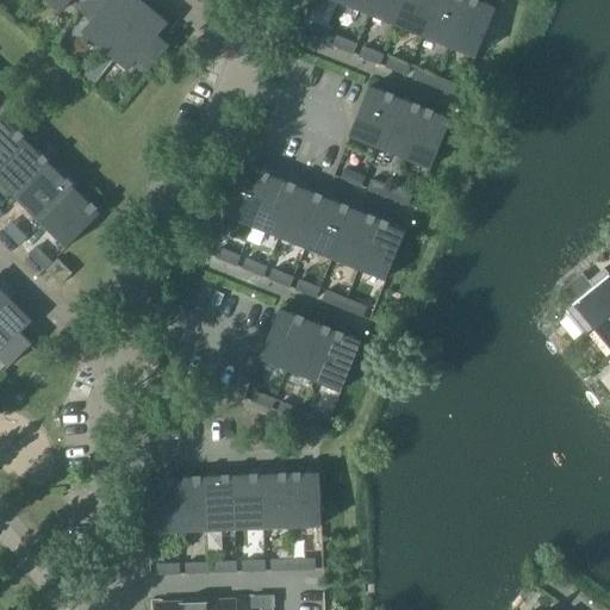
[(17,20),(27,7),(18,0),(12,0),(5,11),(17,20)]
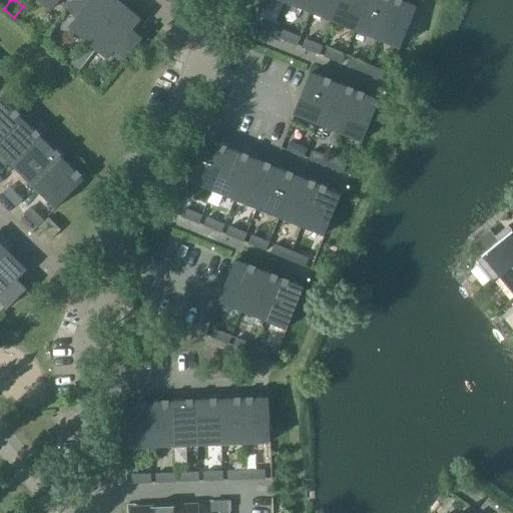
[(57,3),(67,11),(76,0),(37,0),(50,11),(57,3)]
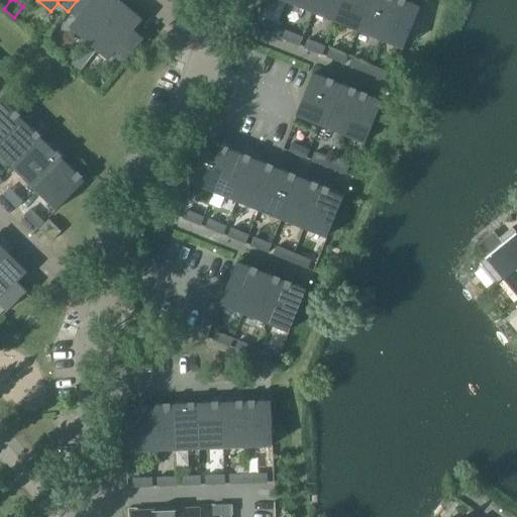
[(71,27),(89,43),(121,5),(115,0),(77,0),(68,11),(77,19),(71,27)]
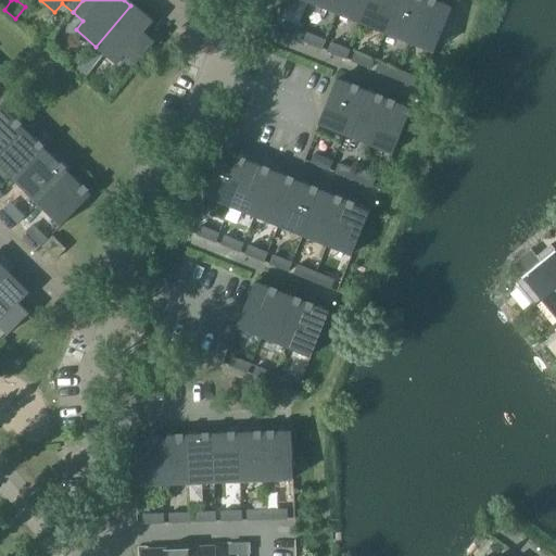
[(313,0),(312,4),(336,14),(341,0),(313,0)]
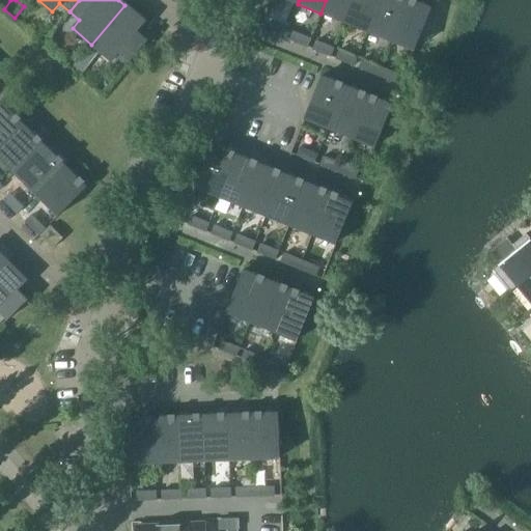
[(326,0),(320,14),(344,23),(353,0),(326,0)]
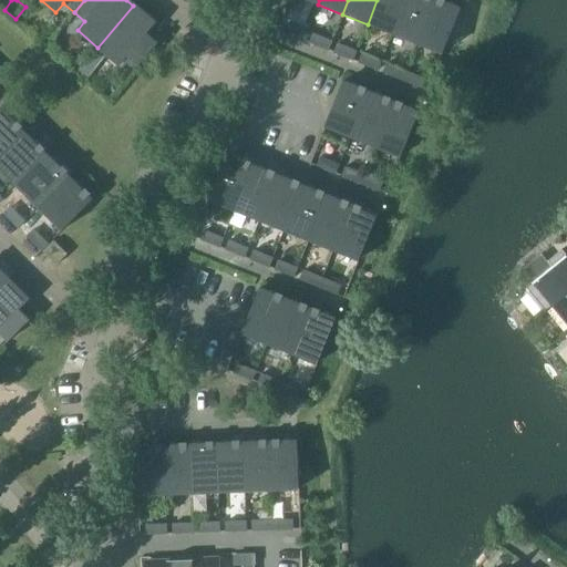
[(377,0),(368,24),(392,34),(405,0),(377,0)]
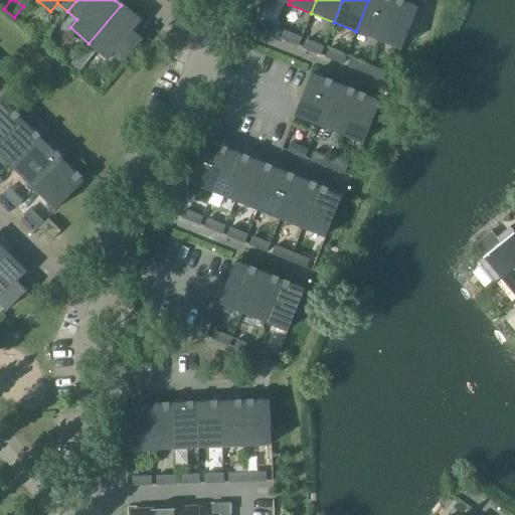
[(368,0),(356,31),(379,40),(394,0),(368,0)]
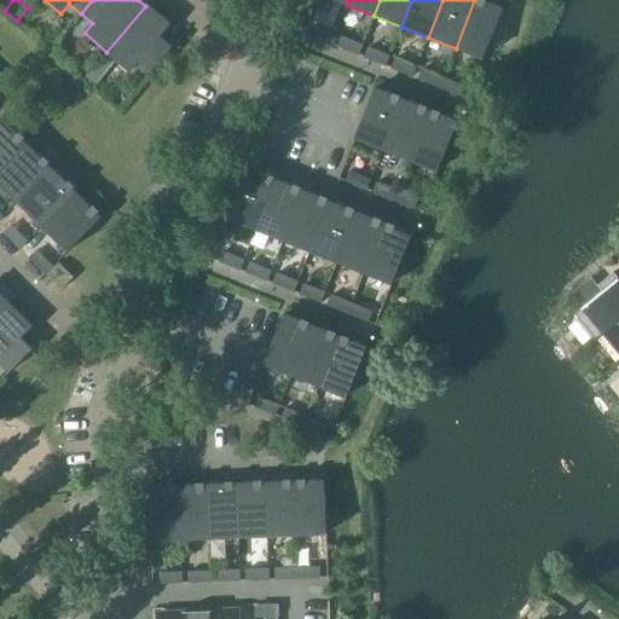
[(480,0),(474,0),(456,48),(482,59),(503,9),(480,0)]
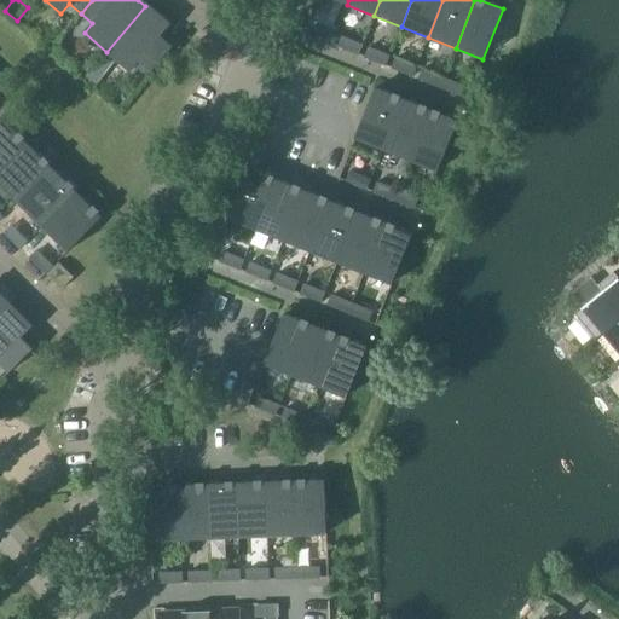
[(145,6),(106,52),(129,71),(138,62),(150,71),(171,48),(158,39),(168,27),(145,6)]
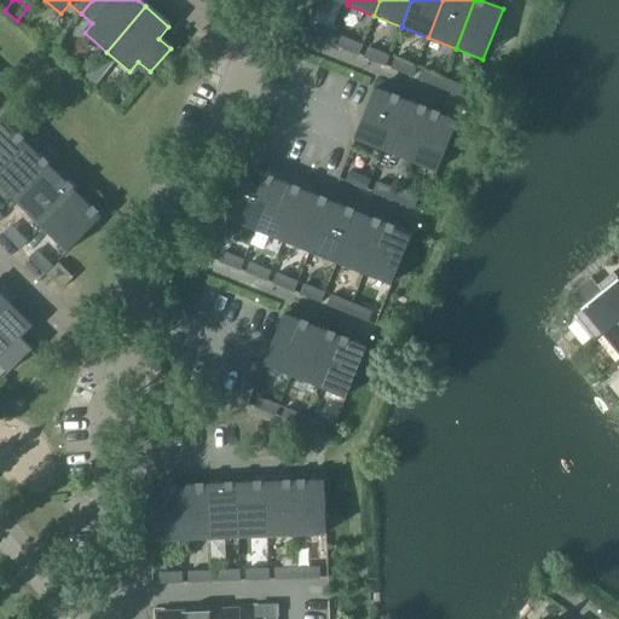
[(310,36),(333,45),(336,35),(314,27),(310,36)]
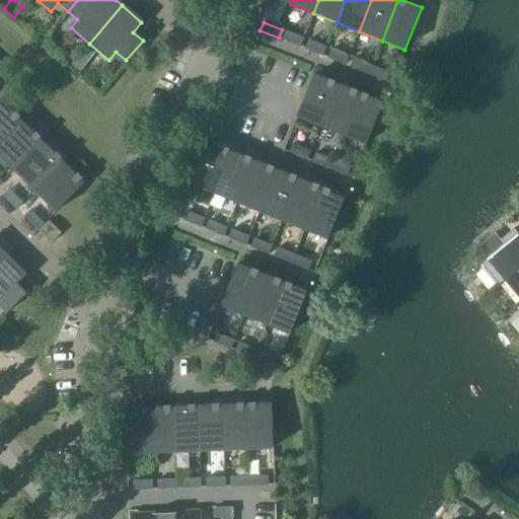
[(283,40),(301,47),(304,39),(286,31),(283,40)]
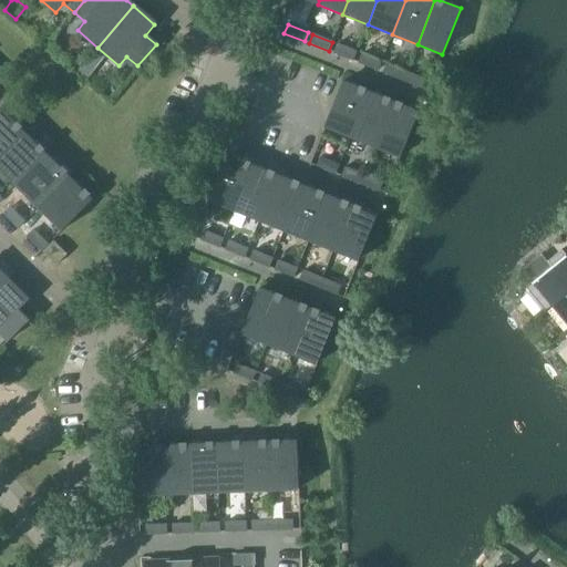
[(333,53),(353,61),(358,52),(337,43),(333,53)]
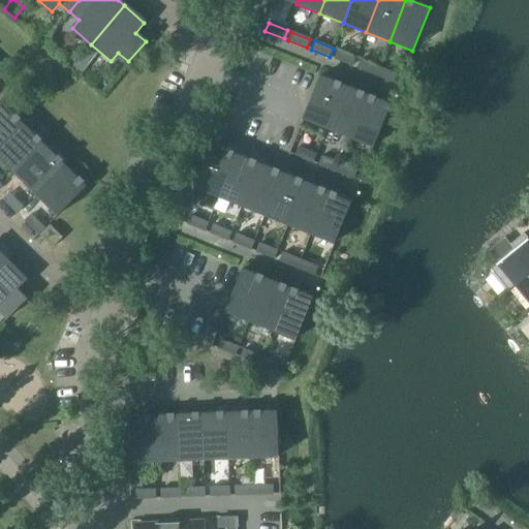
[(334,59),(353,66),(356,58),(338,50),(334,59)]
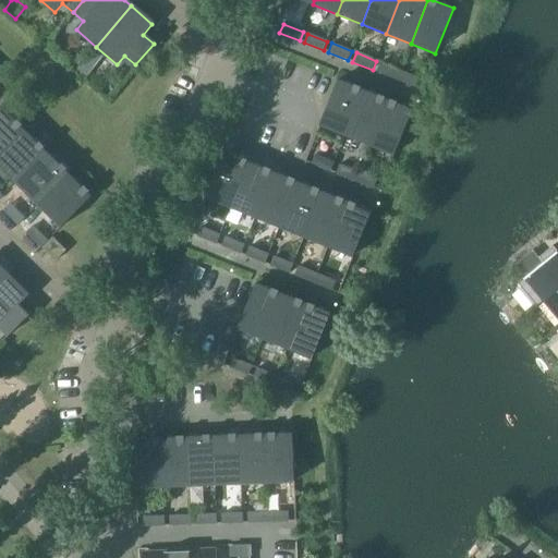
[(377,72),(396,80),(399,70),(380,62),(377,72)]
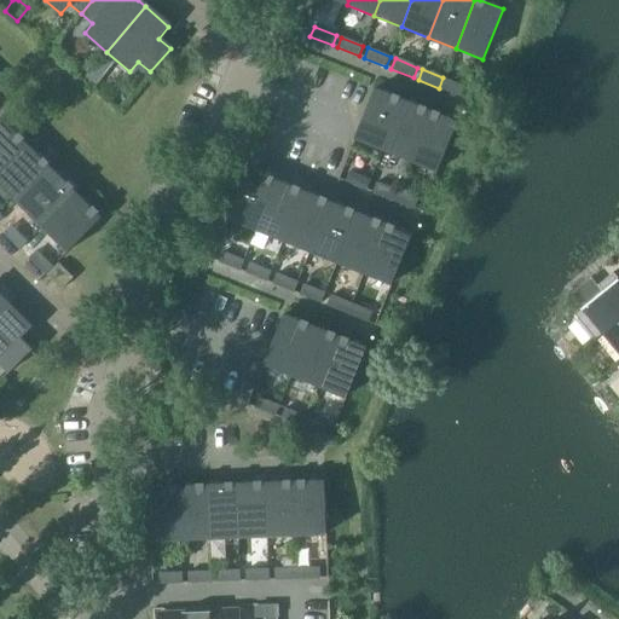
[(443,77),(439,88),(460,96),(463,86),(443,77)]
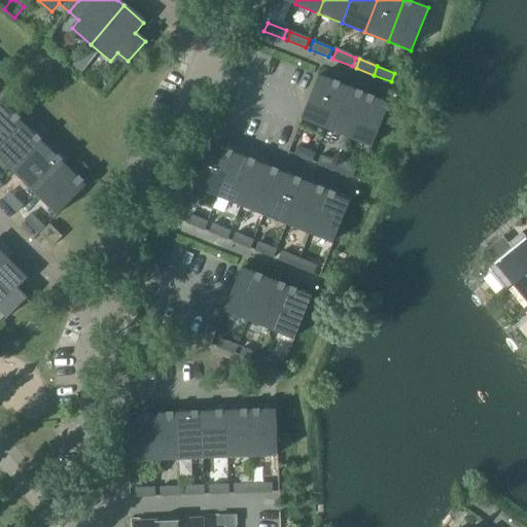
[(302,118),(325,128),(343,84),(319,75),(302,118)]
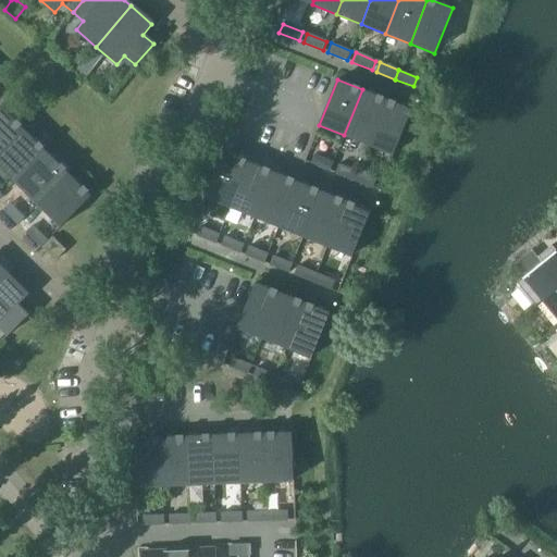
[(344,135),(369,145),(386,100),(362,89),(344,135)]
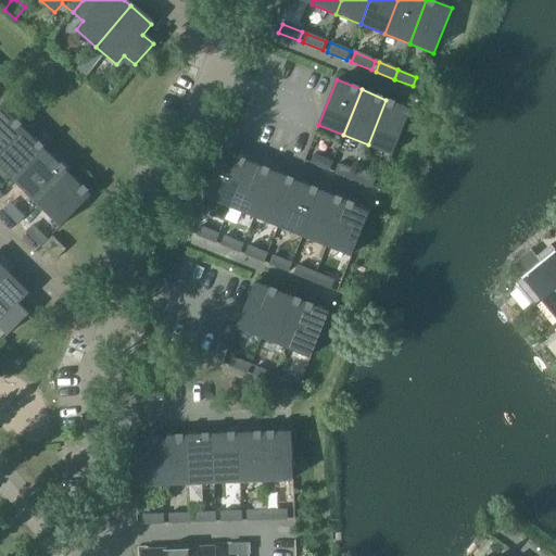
[(386,100),(368,144),(392,154),(411,110),(386,100)]
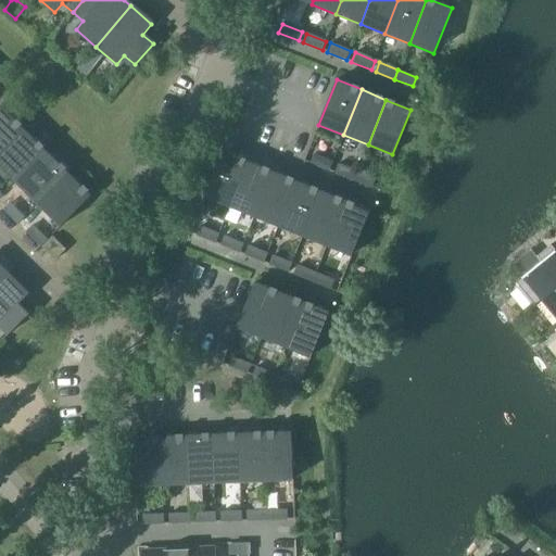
[(0,106),(0,151),(23,128),(0,106)]
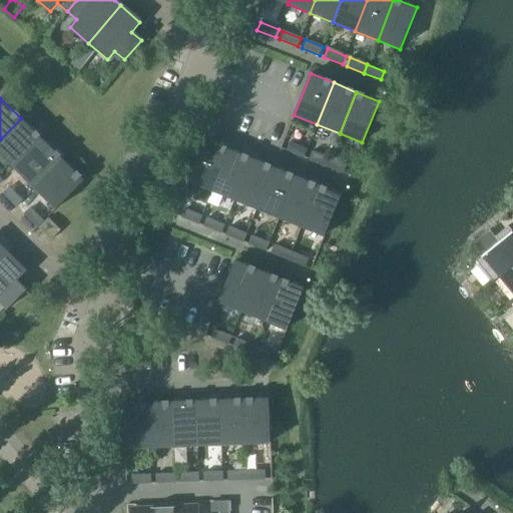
[(0,139),(0,153),(14,167),(42,139),(21,118),(0,139)]
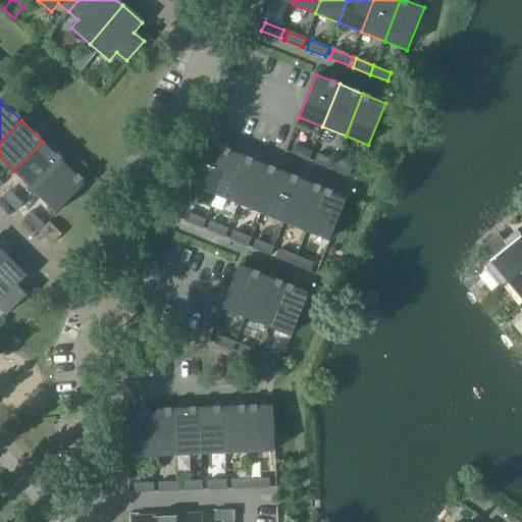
[(14,170),(36,192),(64,162),(43,142),(14,170)]
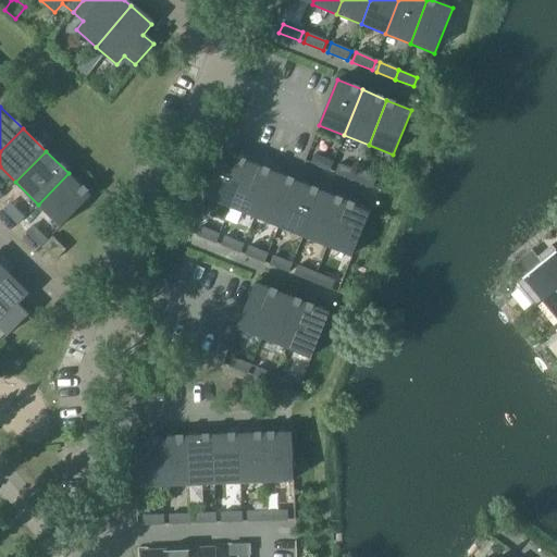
[(206,197),(230,207),(248,162),(224,152),(206,197)]
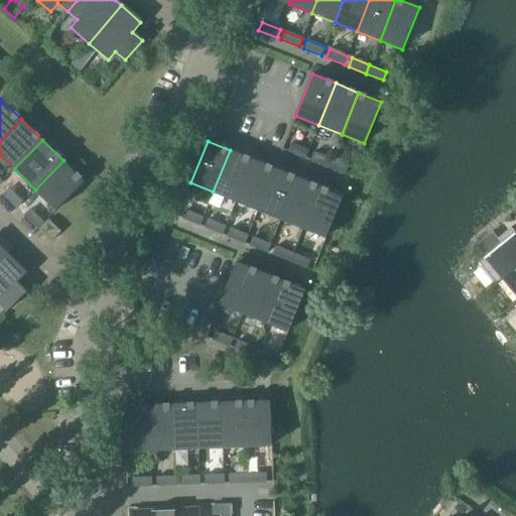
[(288,151),(305,158),(308,150),(291,143),(288,151)]
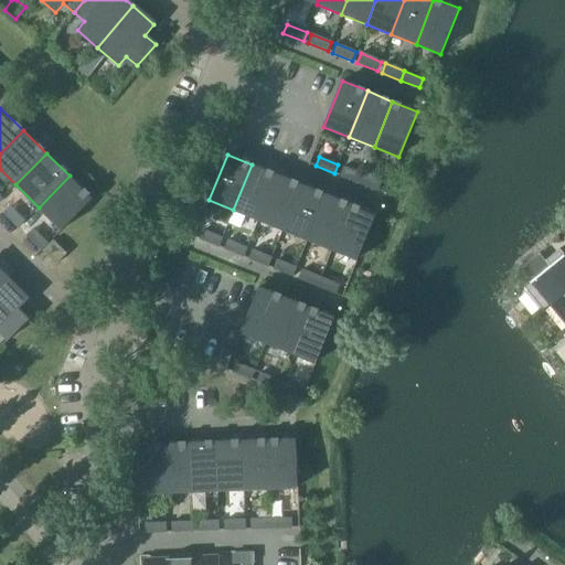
[(233,210),(258,220),(277,174),(252,164),(233,210)]
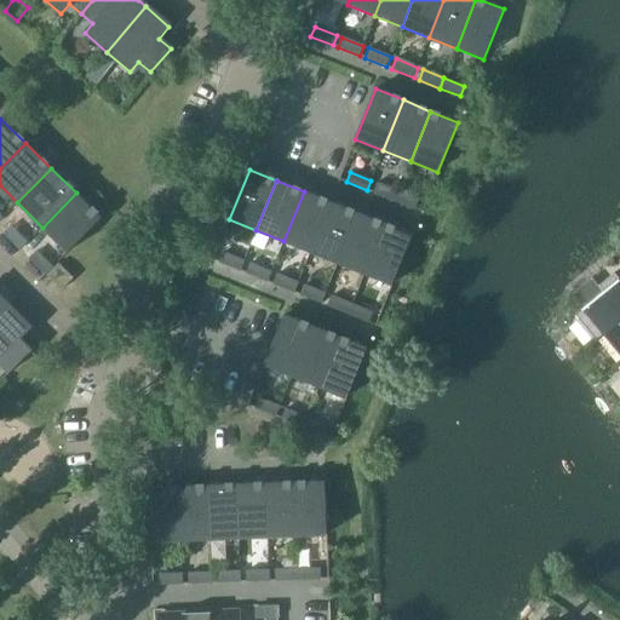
[(373,193),(394,201),(397,191),(377,183),(373,193)]
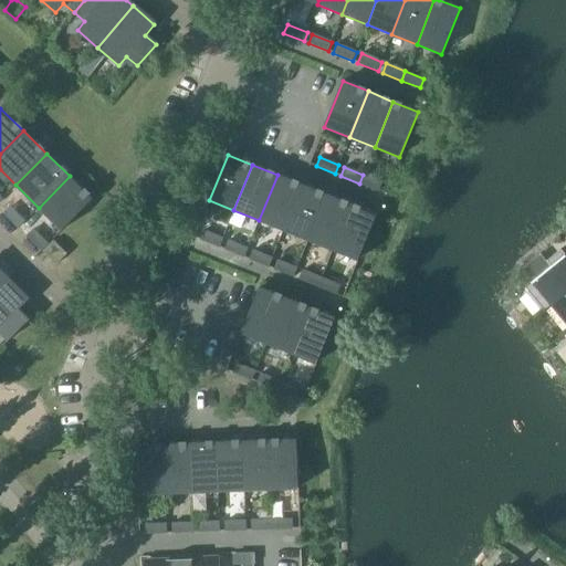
[(259,220),(283,230),(302,185),(278,175),(259,220)]
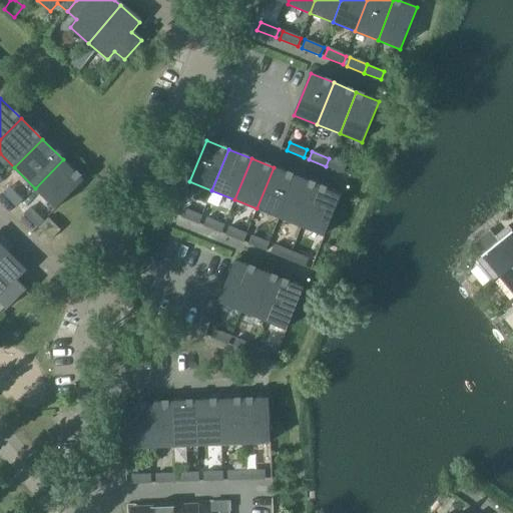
[(329,158),(326,166),(343,173),(346,165),(329,158)]
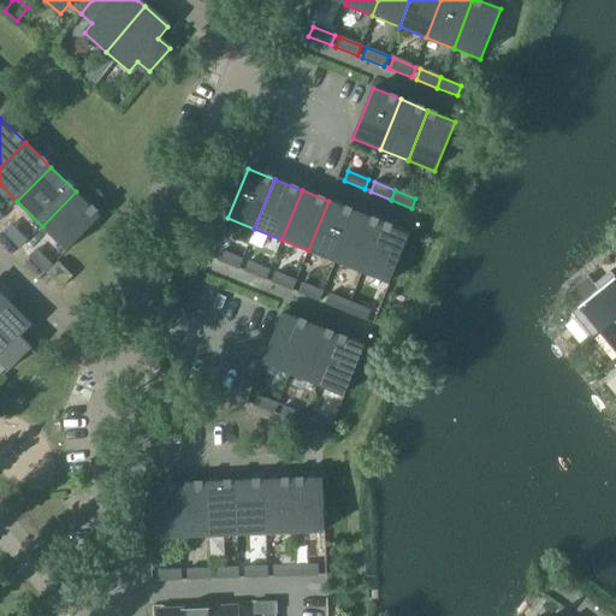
[(76,191),(42,226),(66,252),(101,217),(76,191)]
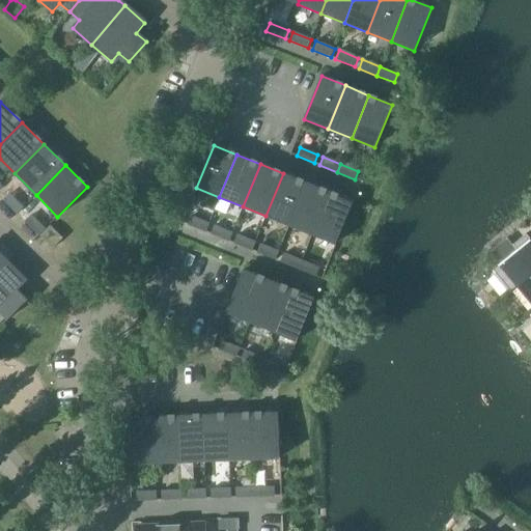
[(266,216),(289,226),(307,183),(283,173),(266,216)]
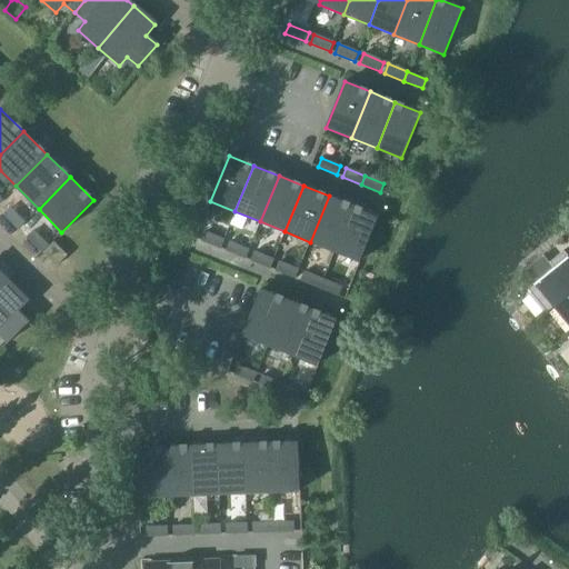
[(310,242),(335,252),(353,206),(329,196),(310,242)]
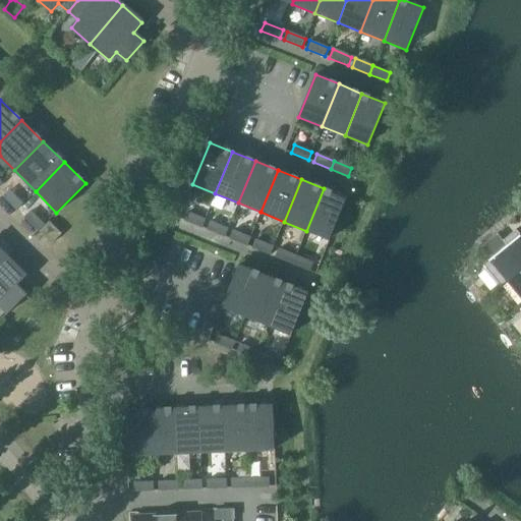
[(324,188),(306,231),(330,240),(347,197),(324,188)]
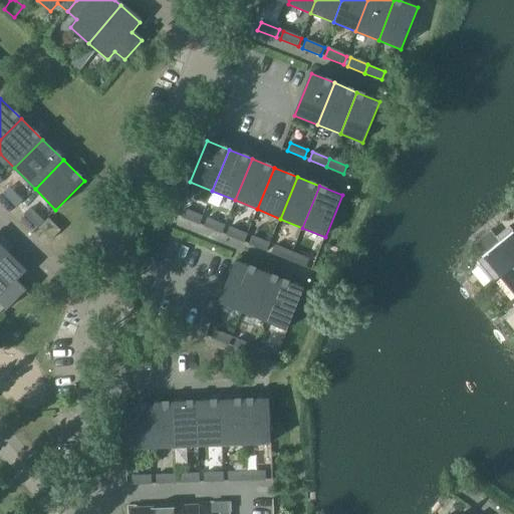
[(22,201),(9,188),(3,194),(16,207),(22,201)]
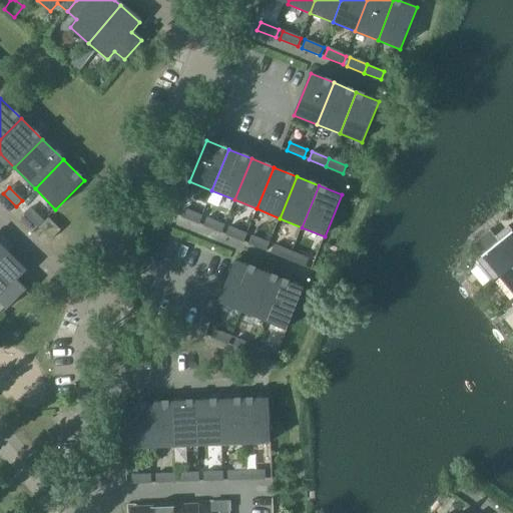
[(43,221),(30,208),(24,214),(37,227),(43,221)]
